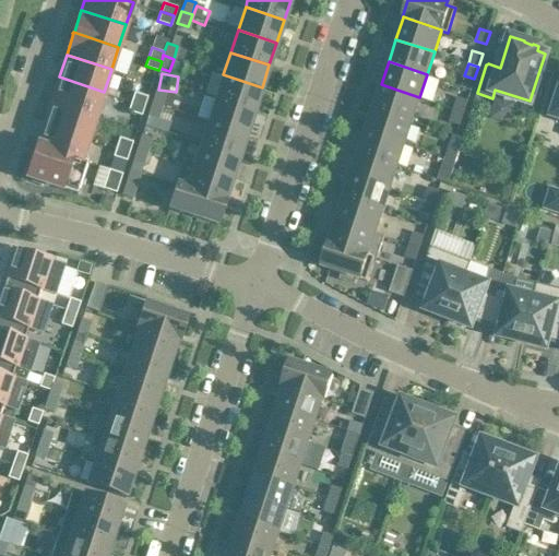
[(254,109),(262,87),(223,74),(216,97),(254,109)]
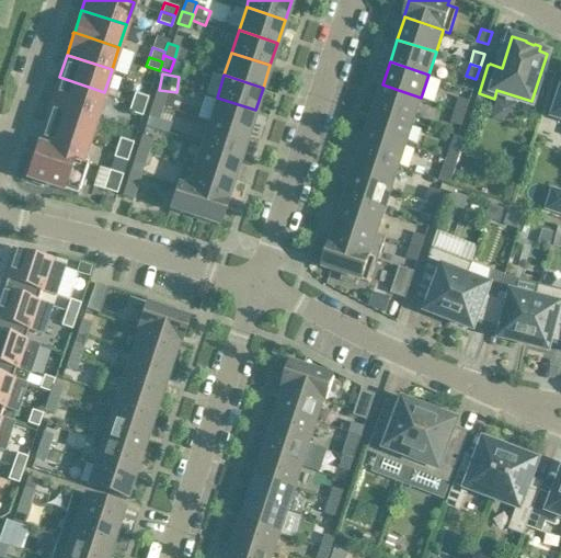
[(96,114),(104,92),(59,77),(53,99),(96,114)]
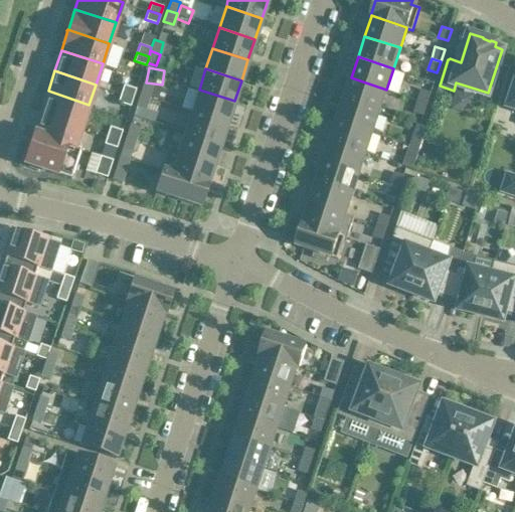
[(379,111),(386,90),(351,77),(344,99),(379,111)]
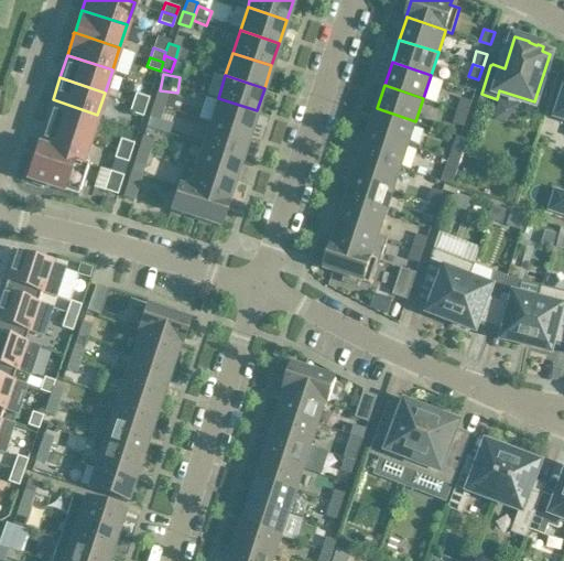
[(158,89),(153,101),(163,105),(167,93),(158,89)]
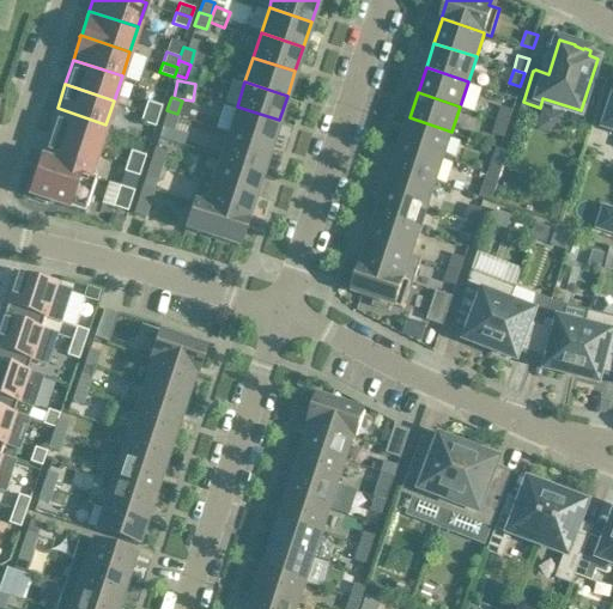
[(158,115),(162,104),(147,99),(144,110),(158,115)]
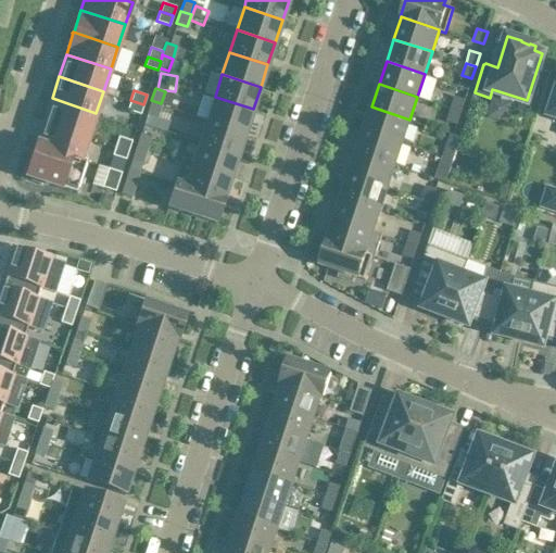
[(455,96),(451,108),(460,111),(465,99),(455,96)]
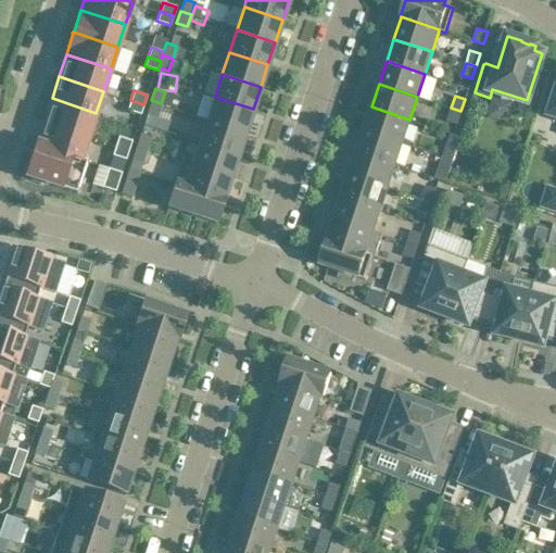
[(245,132),(253,109),(215,97),(207,118),(245,132)]
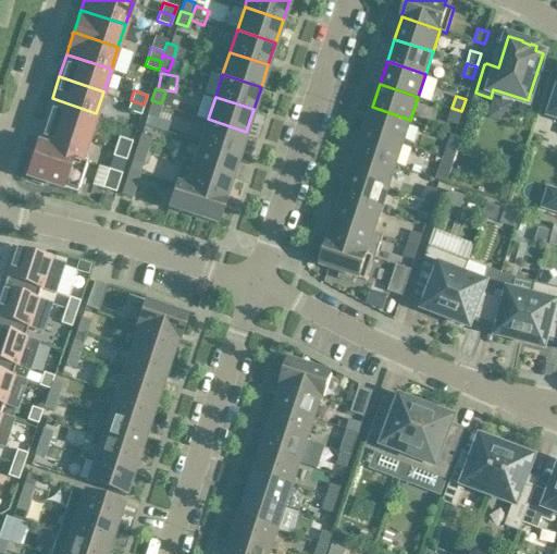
[(89,135),(96,113),(52,98),(45,121),(89,135)]
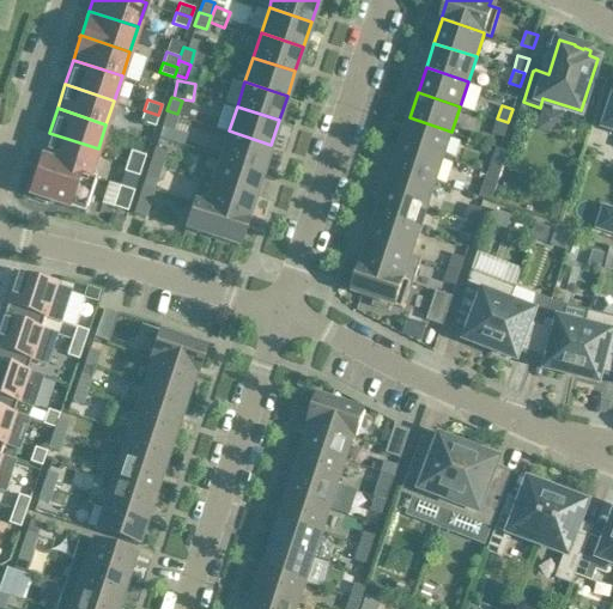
[(155,125),(158,115),(144,110),(140,120),(155,125)]
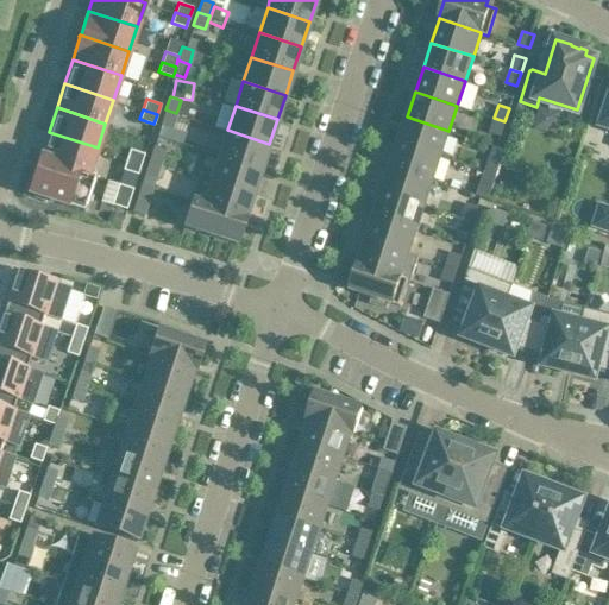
[(173,127),(176,113),(165,109),(161,124),(173,127)]
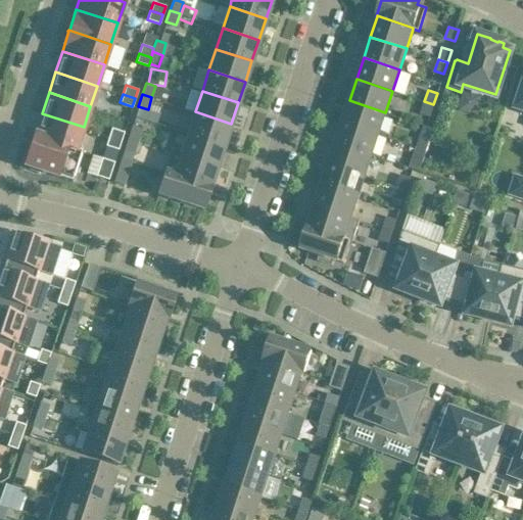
[(379,133),(385,112),(349,100),(342,121),(379,133)]
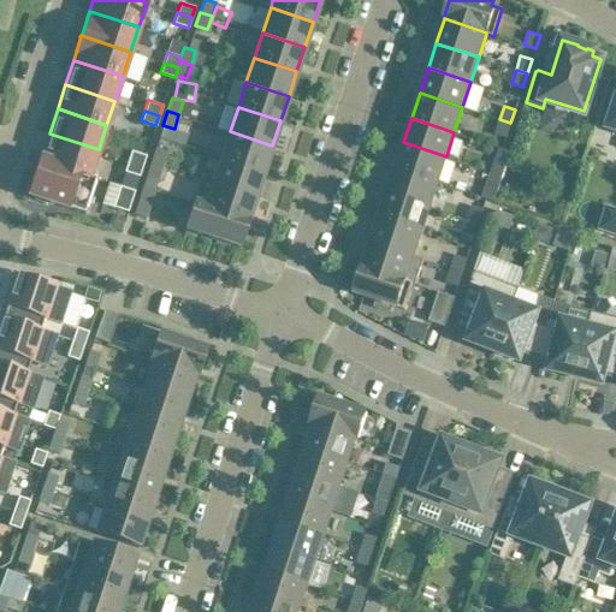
[(507,136),(510,123),(499,119),(495,132),(507,136)]
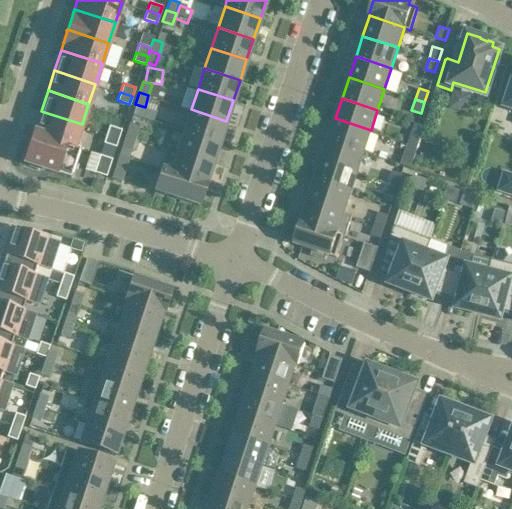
[(219,141),(226,121),(191,109),(184,130),(219,141)]
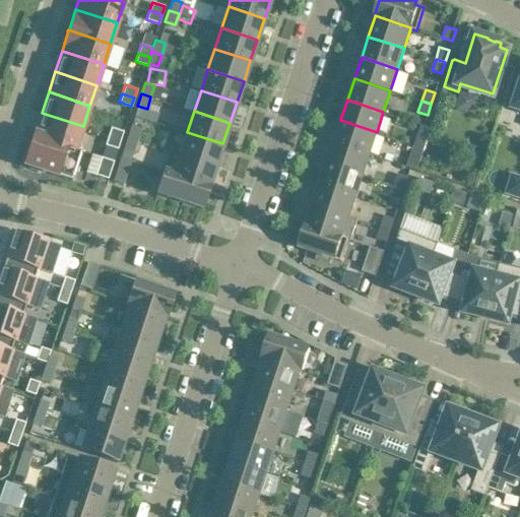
[(76,146),(83,126),(42,113),(35,134),(76,147),(76,146)]
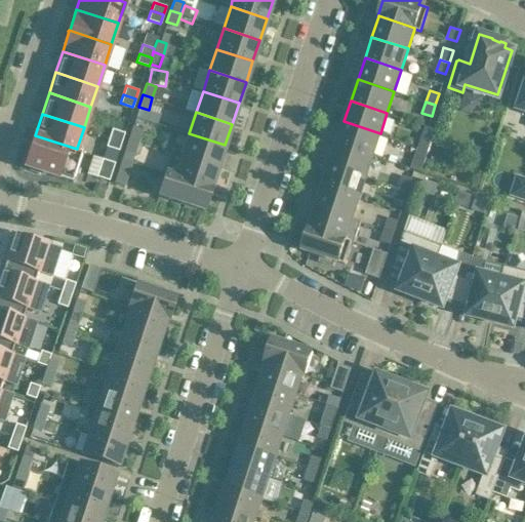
[(373,155),(380,133),(344,121),(336,143),(373,155)]
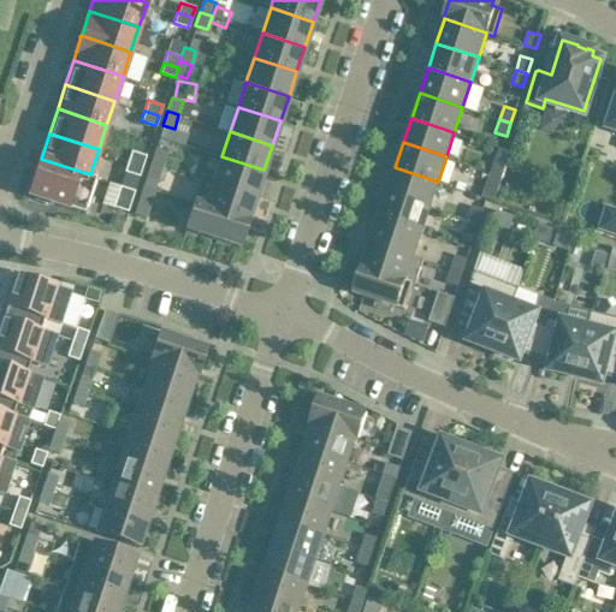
[(155,147),(150,160),(163,165),(167,150),(155,147)]
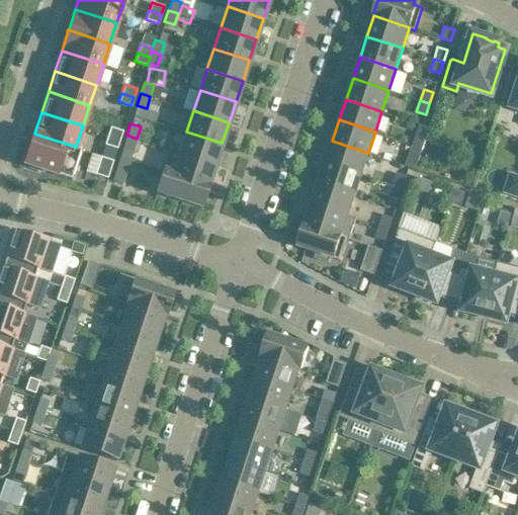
[(120,139),(122,131),(110,126),(107,135),(120,139)]
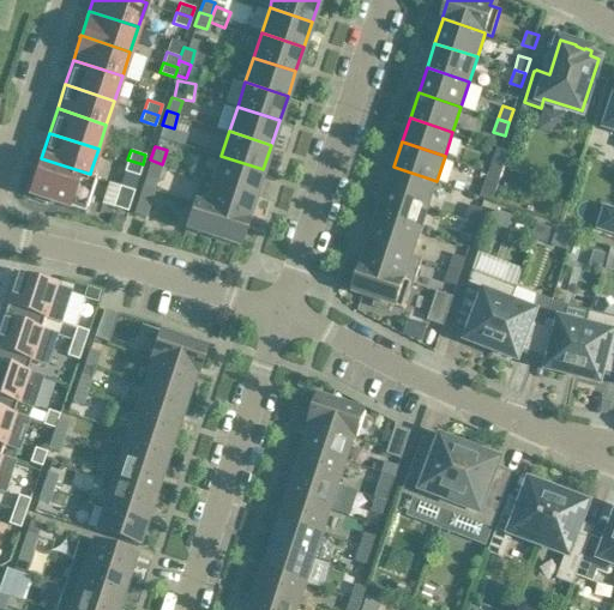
[(256,194),(263,169),(221,156),(212,180),(256,194)]
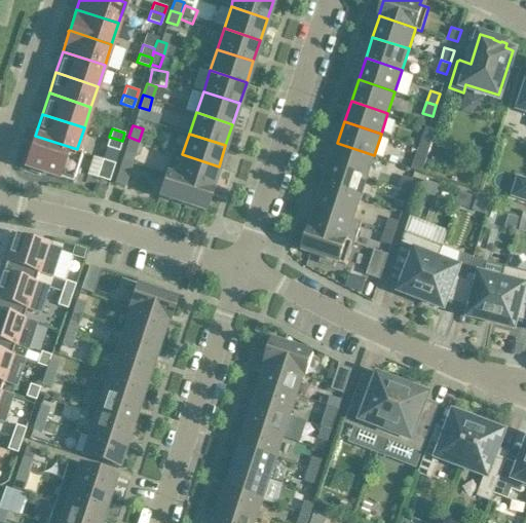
[(422,135),(419,146),(428,149),(433,138),(422,135)]
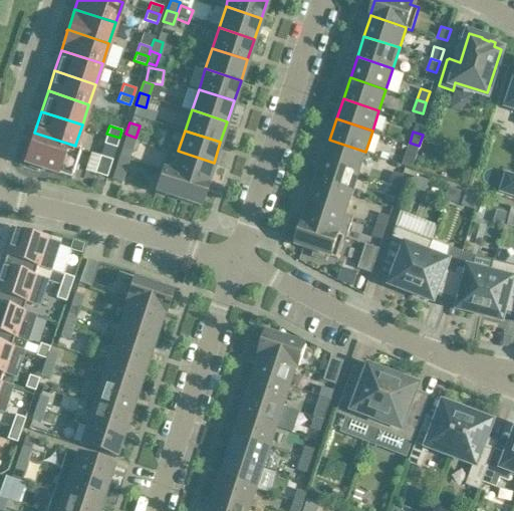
[(70,177),(80,147),(75,145),(75,146),(34,133),(24,162),(70,177)]
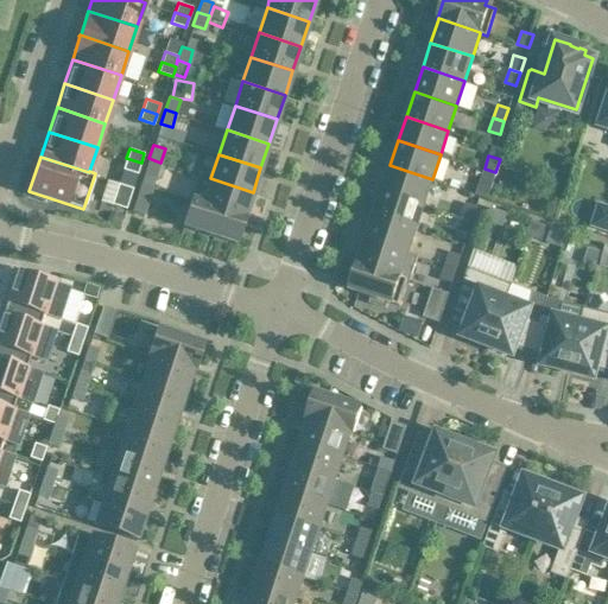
[(138,173),(141,163),(126,158),(124,169),(138,173)]
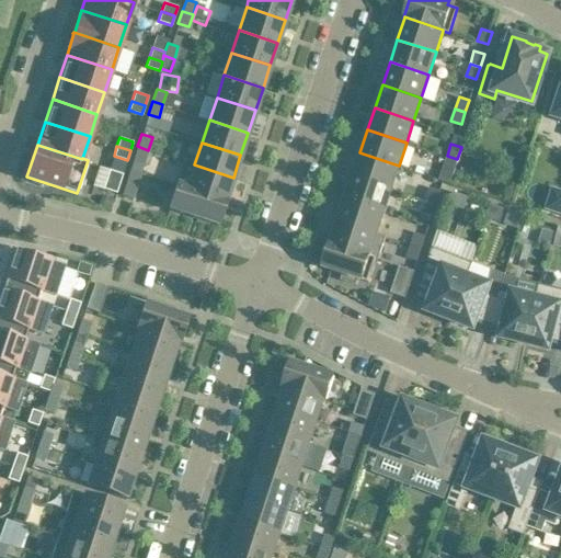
[(144,162),(148,150),(137,146),(134,159),(144,162)]
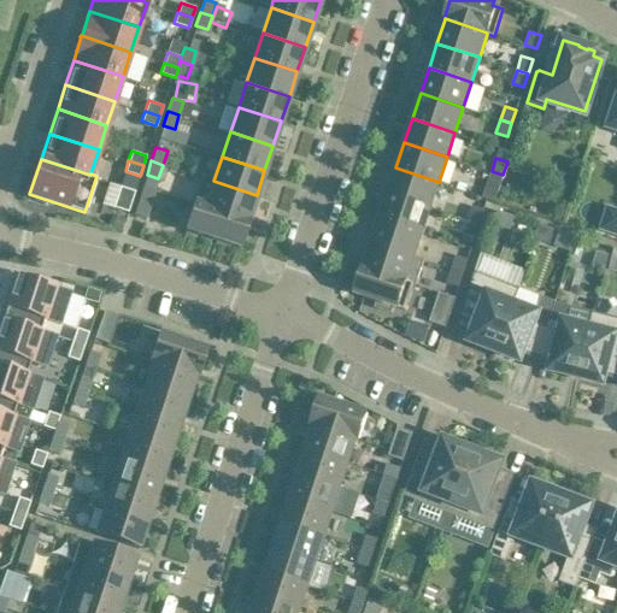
[(430,206),(439,182),(395,168),(388,192),(430,206)]
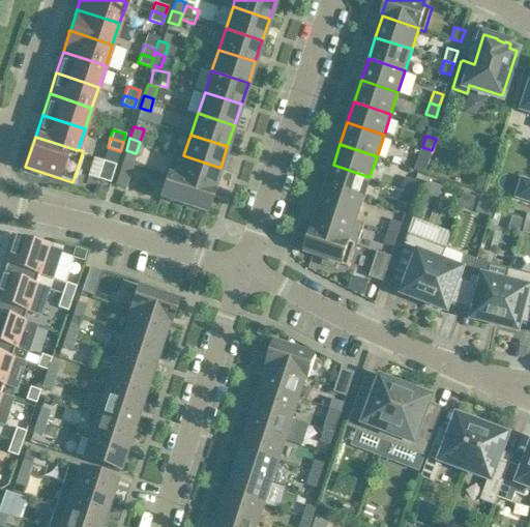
[(428,163),(432,150),(422,147),(418,159),(428,163)]
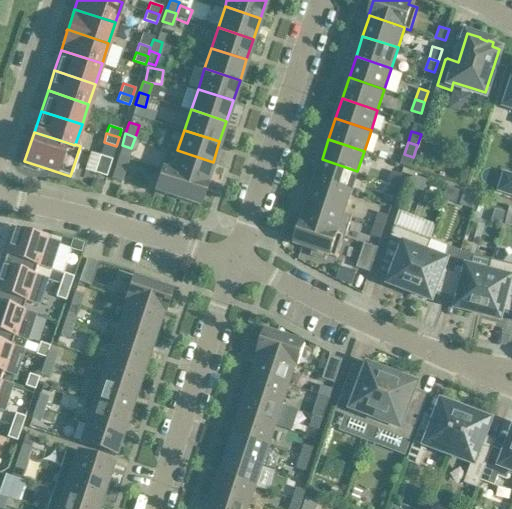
[(206,182),(213,162),(177,150),(171,170),(206,182)]
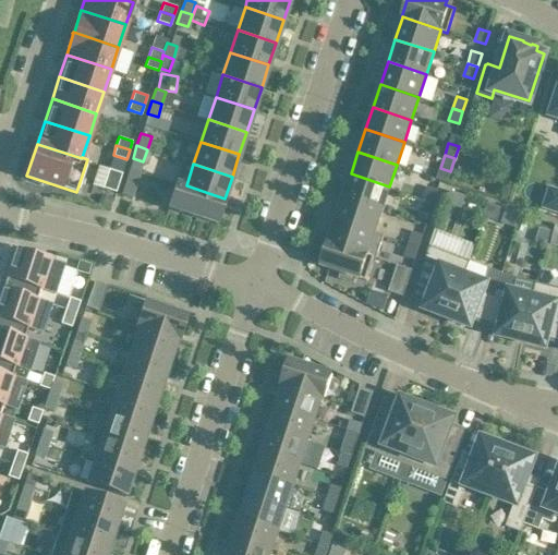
[(119,181),(122,172),(109,168),(106,177),(119,181)]
